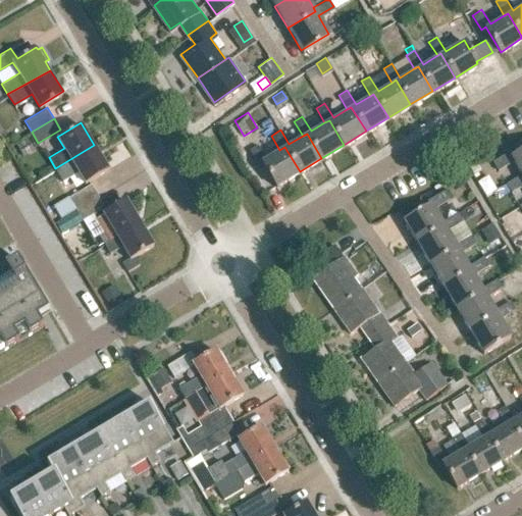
[(23,154),(35,147),(28,136),(16,142),(23,154)]
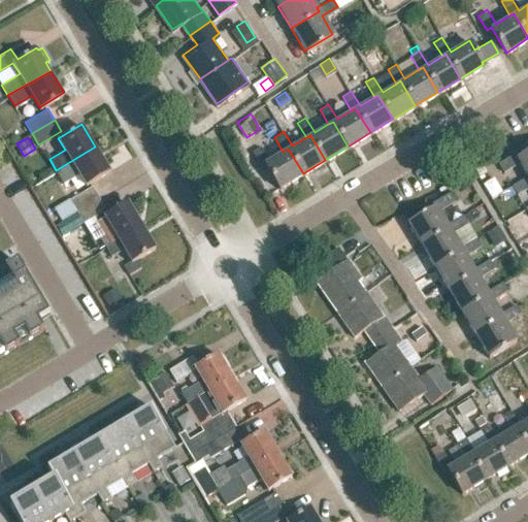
[(279,187),(303,173),(288,149),(283,152),(269,160),(261,144),(252,151),(261,165),(265,163),(279,187)]
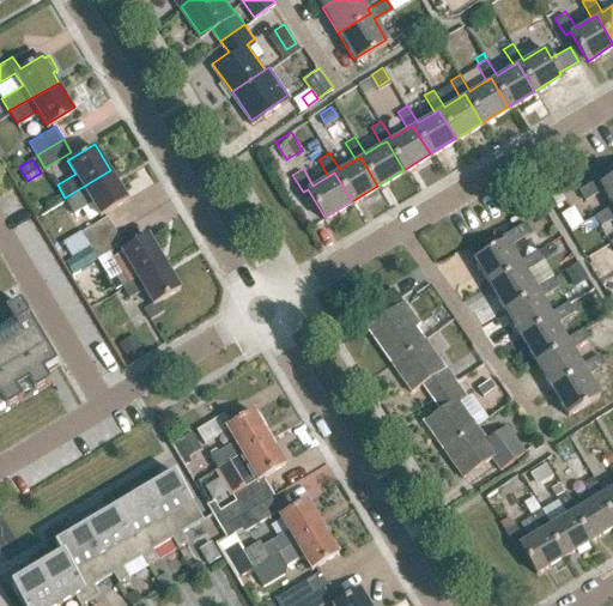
[(126,197),(110,170),(65,198),(73,210),(91,199),(99,213),(126,197)]
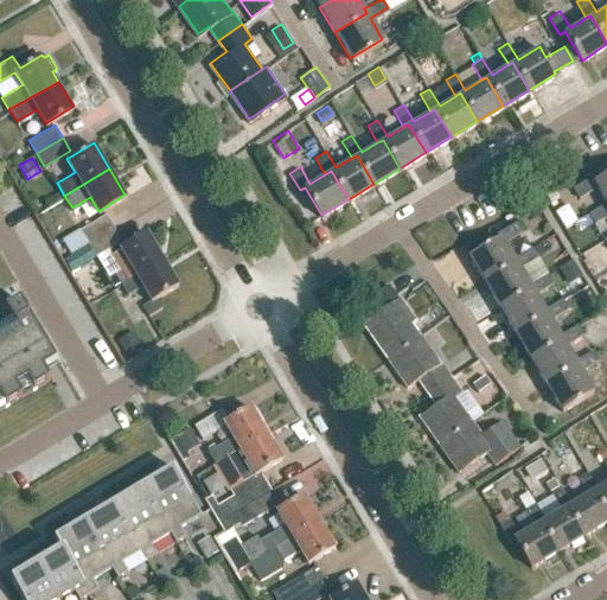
[(596,184),(606,200),(606,202),(606,171),(594,179),(592,176),(573,186),(577,196),(596,184)]
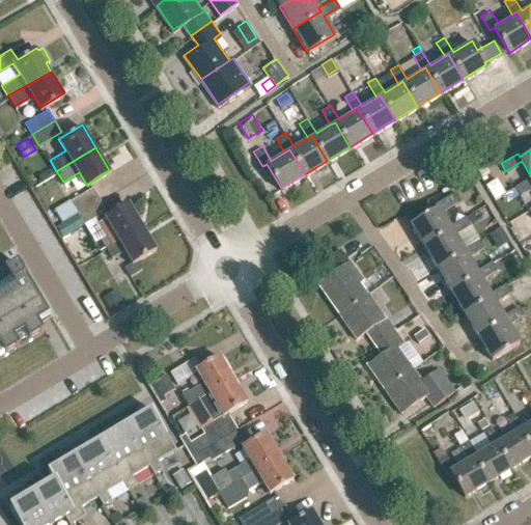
[(486,164),(479,168),(482,174),(490,170),(486,164)]
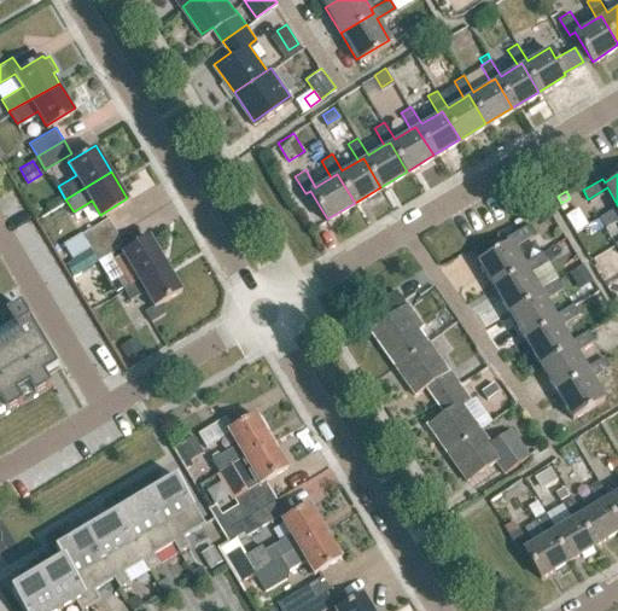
[(617,205),(617,204),(598,215),(602,222),(604,225),(617,216),(617,205)]
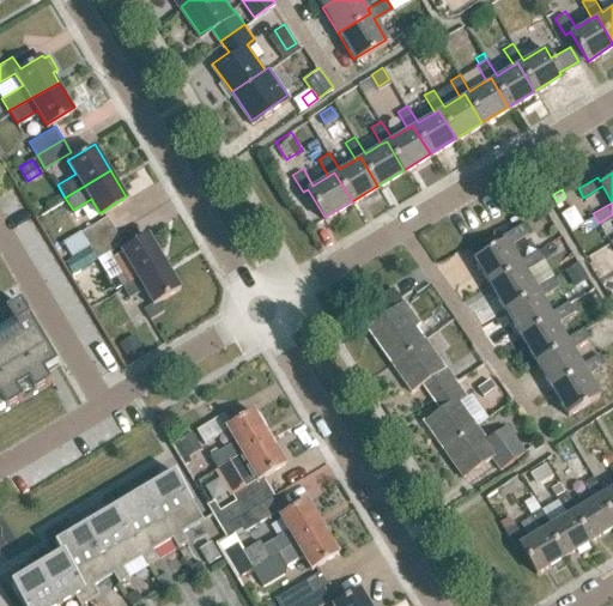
[(530,210),(536,218),(546,212),(540,204),(530,210)]
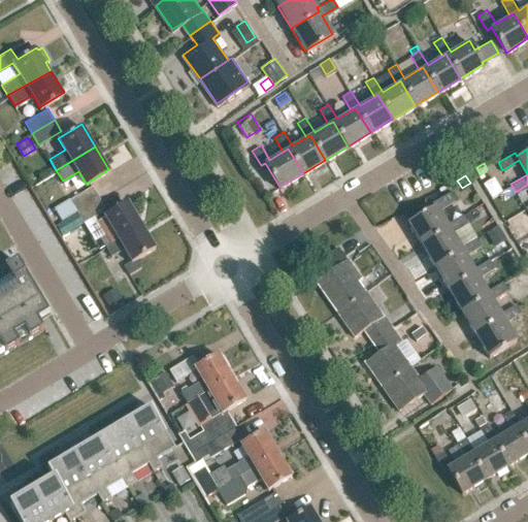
[(77,210),(100,197),(93,184),(70,197),(77,210)]
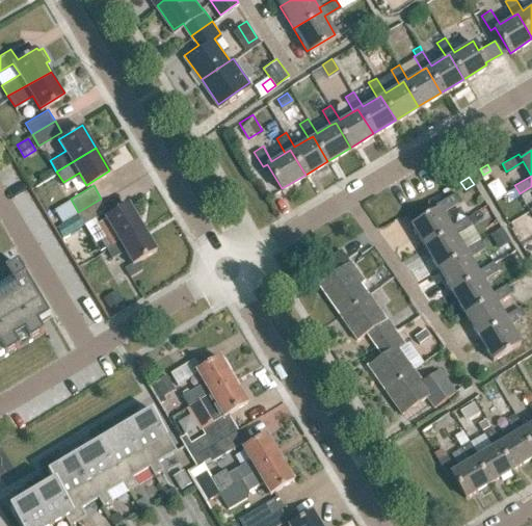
[(519,191),(514,185),(504,192),(507,199),(519,191)]
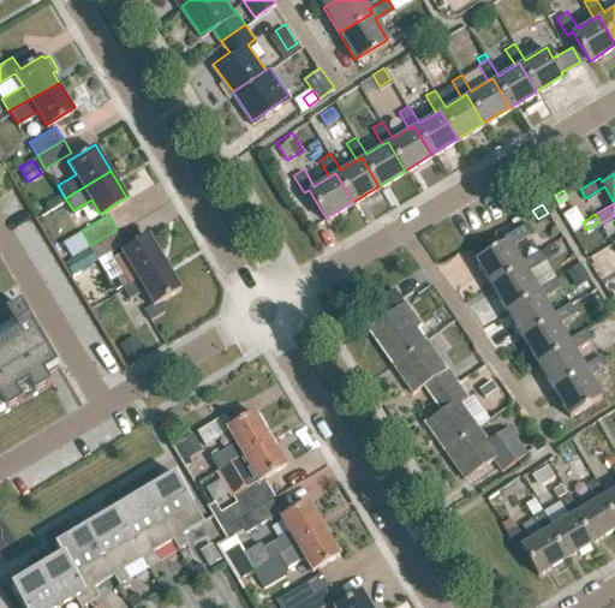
[(527,221),(521,224),(527,233),(532,231),(527,221)]
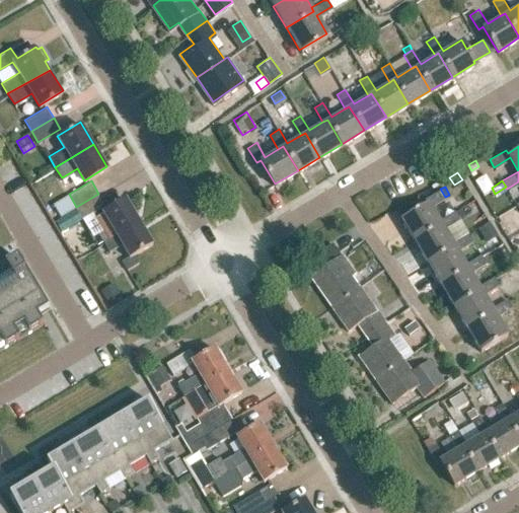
[(400,217),(414,240),(441,224),(438,219),(430,206),(445,197),(440,189),(424,199),(426,202),(400,217)]
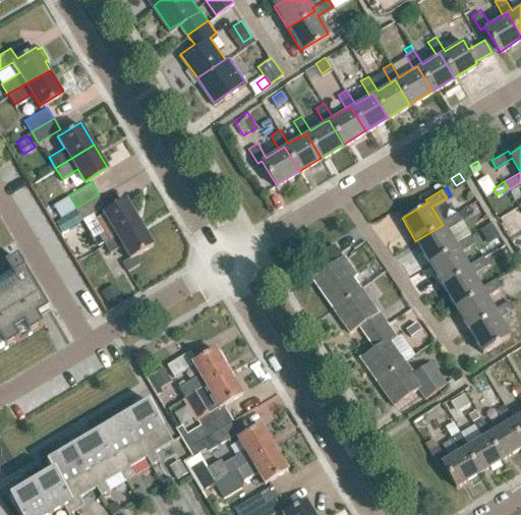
[(105,205),(99,194),(76,208),(82,218),(105,205)]
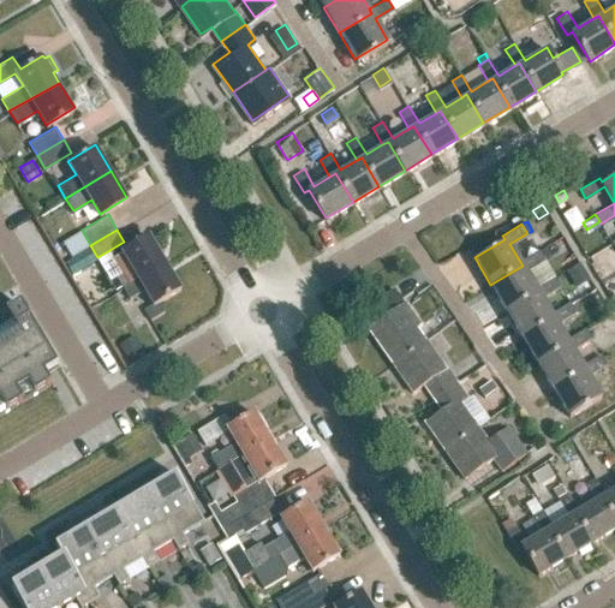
[(148,234),(121,250),(113,255),(123,270),(117,274),(123,285),(137,276),(165,261),(148,234)]
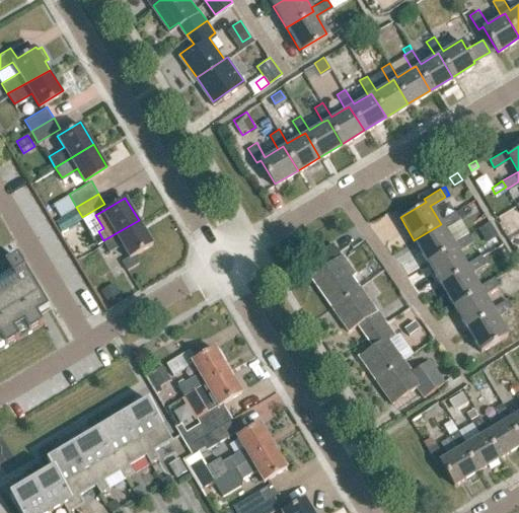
[(460,206),(453,211),(457,218),(464,214),(460,206)]
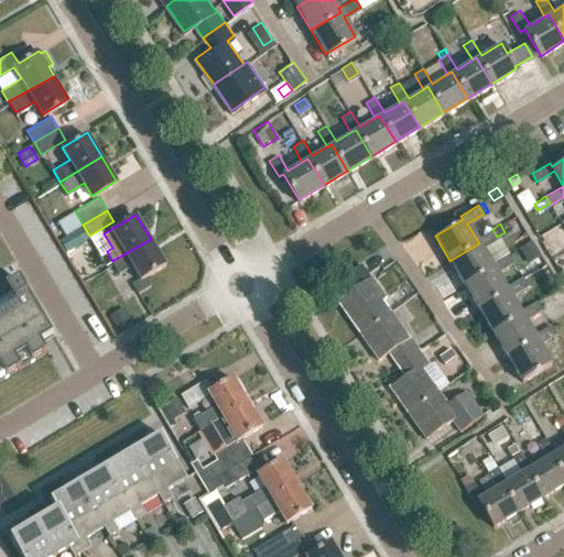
[(492,229),(476,238),(479,243),(449,261),(464,284),(494,266),(490,262),(481,247),(498,238),(497,237),(492,229)]
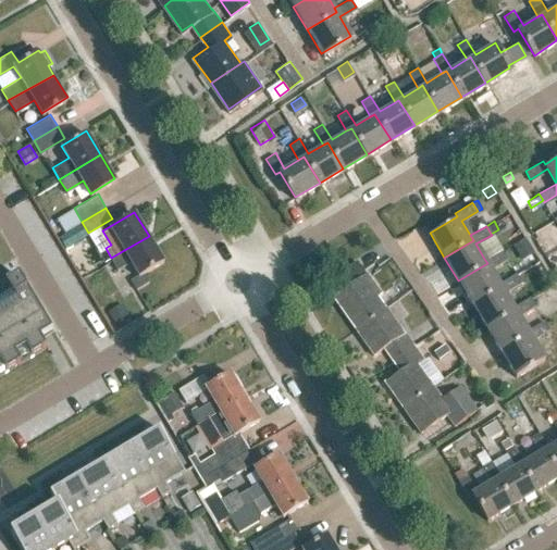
[(163,260),(149,236),(124,250),(137,273),(130,277),(136,287),(148,280),(143,272),(163,260)]
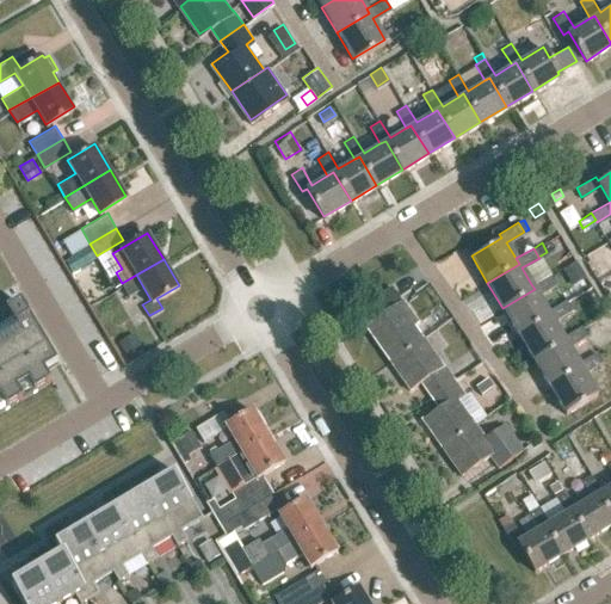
[(565,265),(574,281),(585,275),(576,259),(565,265)]
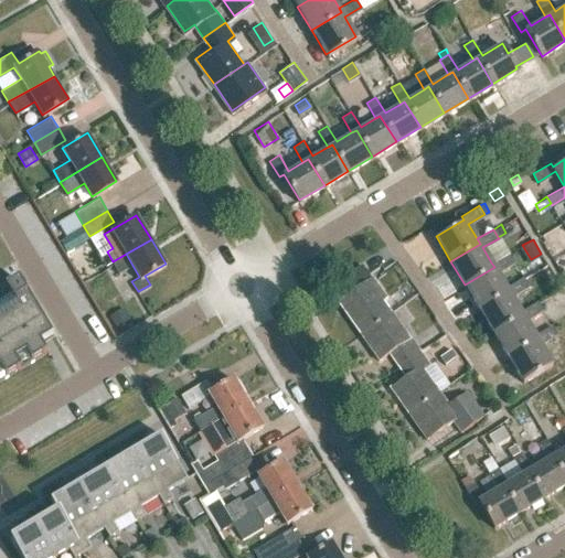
[(508,253),(491,263),(494,267),(465,285),(479,309),(509,291),(505,287),(497,271),(512,261),(508,253)]
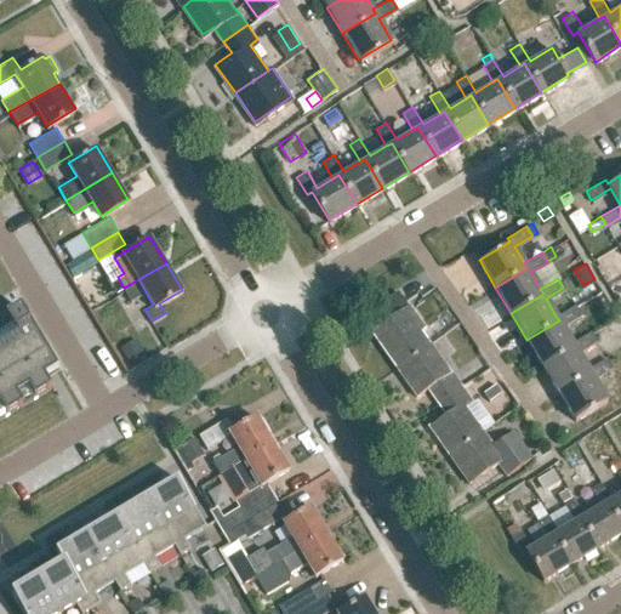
[(375,337),(396,365),(428,340),(420,328),(425,325),(408,302),(408,303),(398,289),(372,306),(382,320),(387,329),(375,337)]
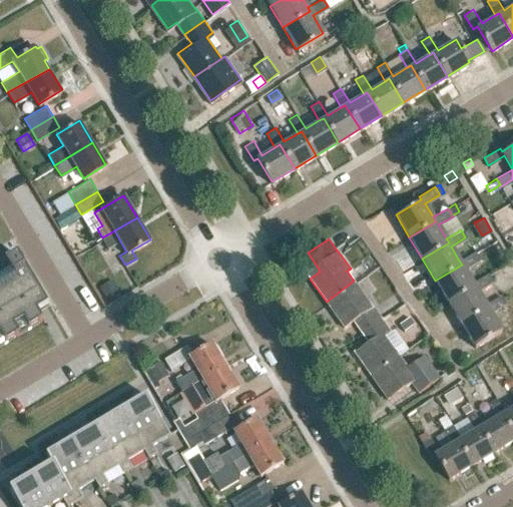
[(33,304),(43,298),(46,304),(48,303),(17,250),(4,259),(14,275),(0,282),(0,343),(42,319),(33,304)]
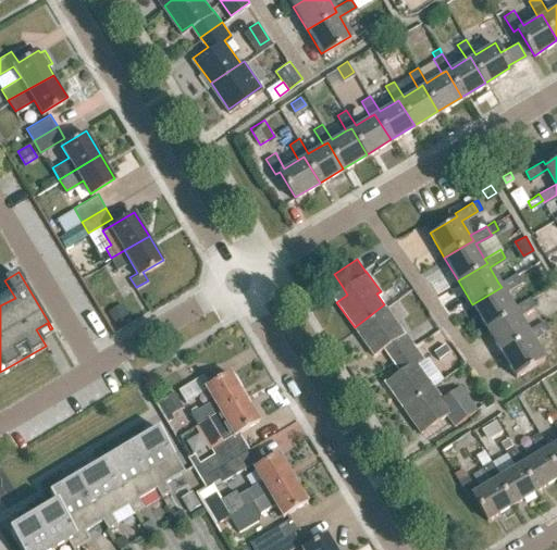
[(515,273),(498,283),(502,287),(472,304),(485,327),(516,310),(512,305),(504,291),(520,282),(515,273)]
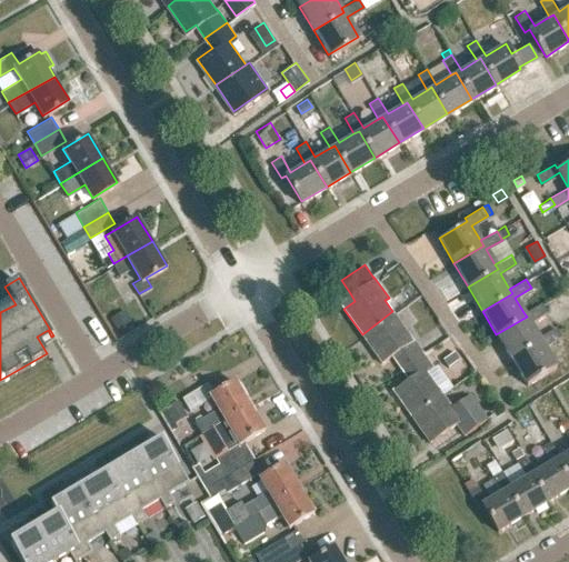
[(540,303),(523,312),(527,317),(496,334),(510,359),(540,341),(538,337),(529,321),(545,311),(540,303)]
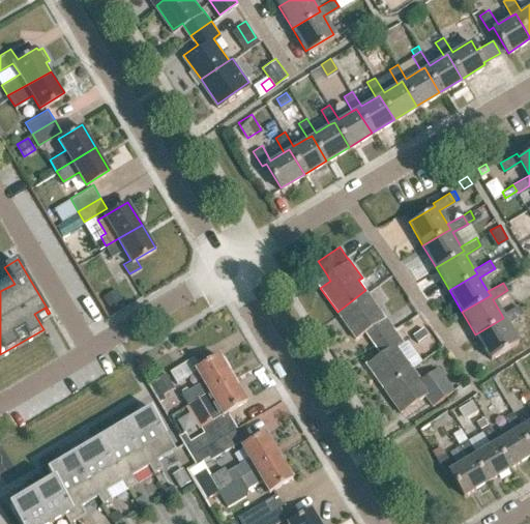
[(115,289),(101,297),(109,309),(122,300),(115,289)]
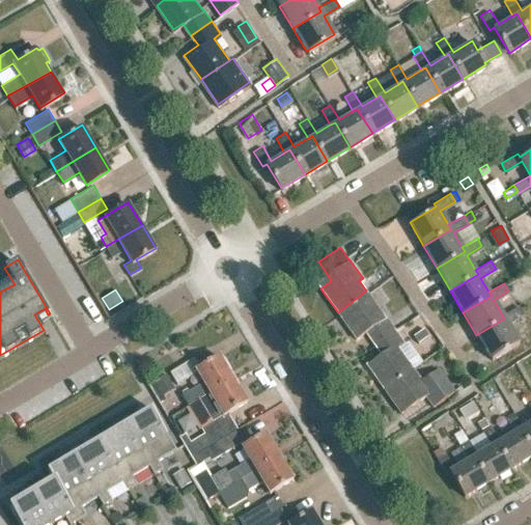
[(384,315),(366,291),(338,312),(356,337),(366,330),(374,342),(394,328),(385,314),(384,315)]
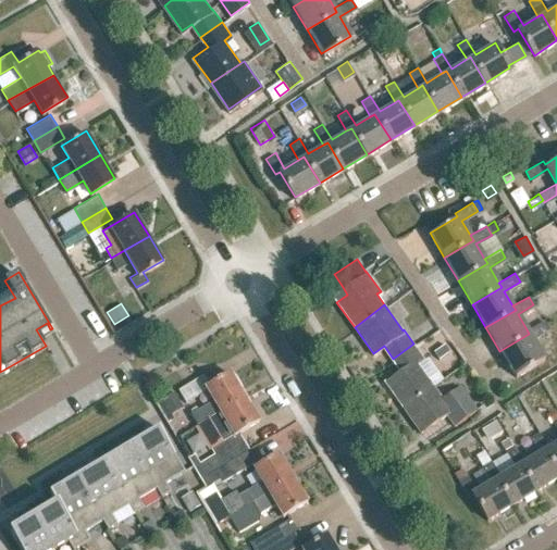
[(532,338),(547,328),(543,321),(527,329),(529,334),(499,351),(514,375),(543,358),(532,338)]
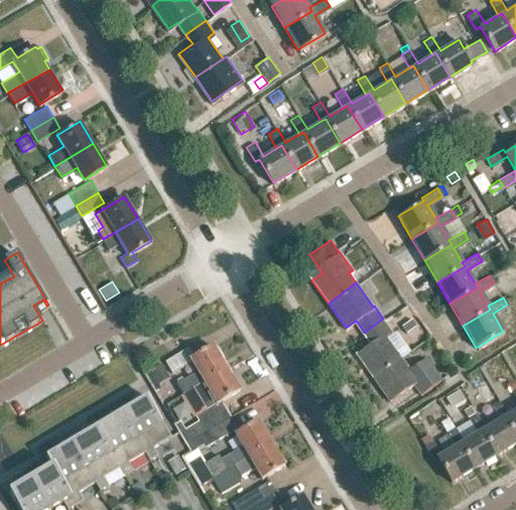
[(373,376),(399,355),(385,334),(391,330),(383,319),(364,333),(371,343),(357,352),(373,376)]
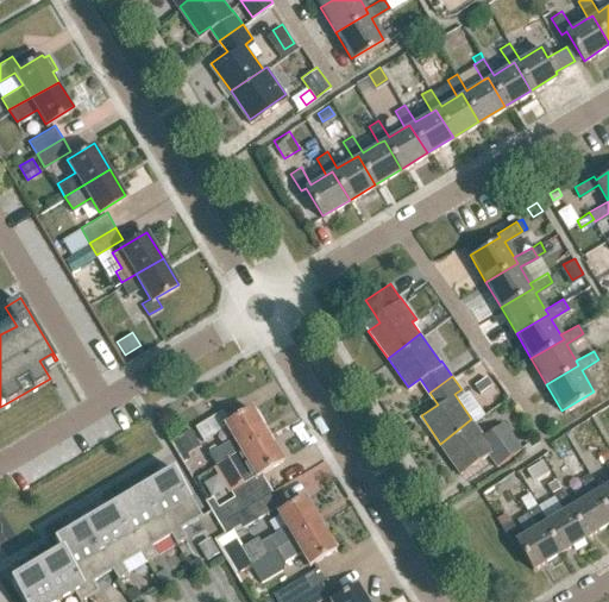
[(209,450),(217,462),(231,453),(265,432),(250,406),(228,419),(221,406),(194,422),(202,437),(225,424),(232,436),(209,450)]
